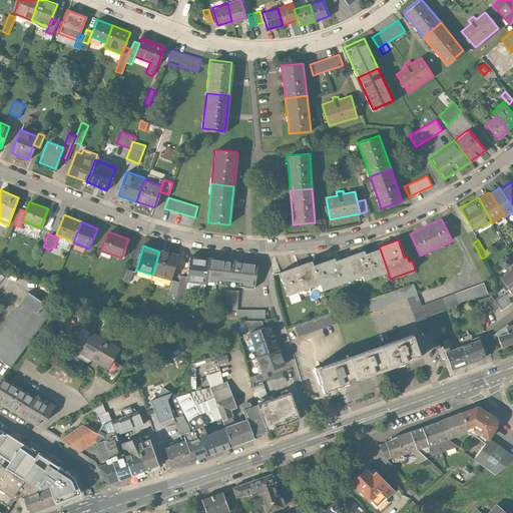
[(365,250),(347,257),(355,279),(362,277),(364,281),(388,272),(380,248),(366,253),(365,250)]
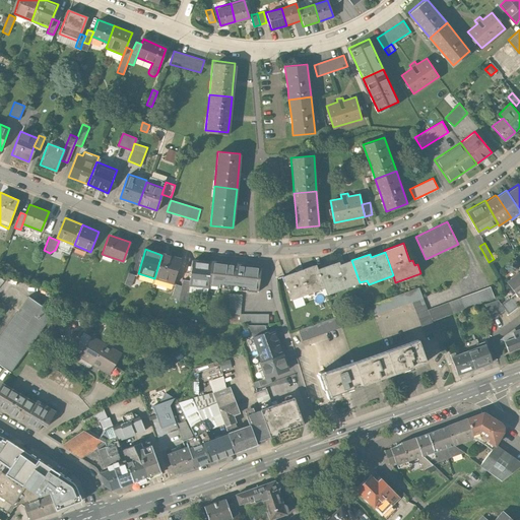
[(163,254),(161,255),(154,278),(154,279),(173,284),(181,259),(163,254)]
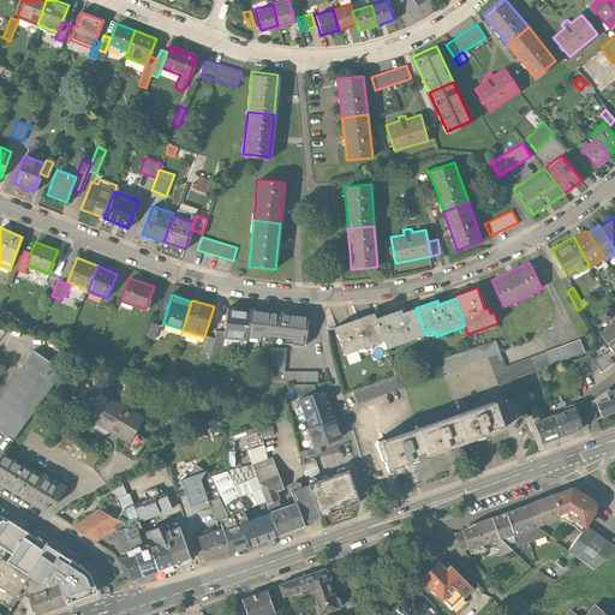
[(245,339),(249,308),(227,305),(225,332),(222,346),(244,348),(245,339)]
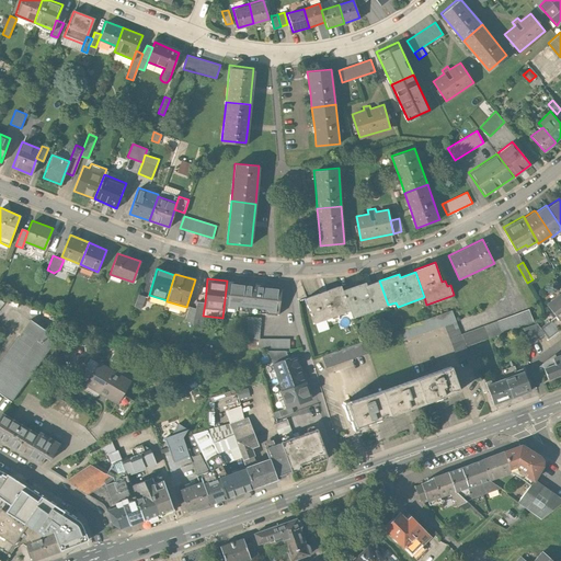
[(281,286),(227,281),(224,309),(278,315),(281,286)]
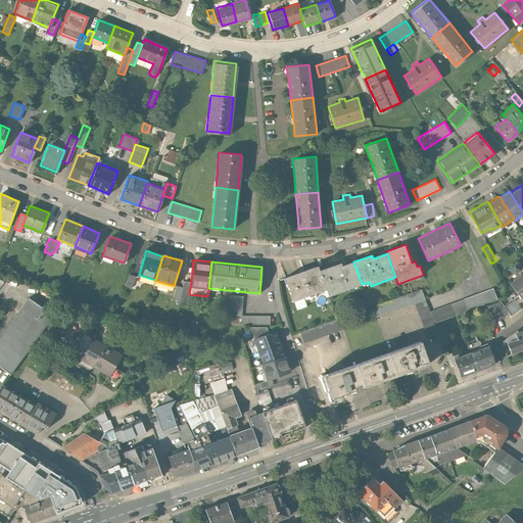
[(329,296),(362,284),(353,262),(342,266),(341,263),(320,270),(327,289),(329,296)]
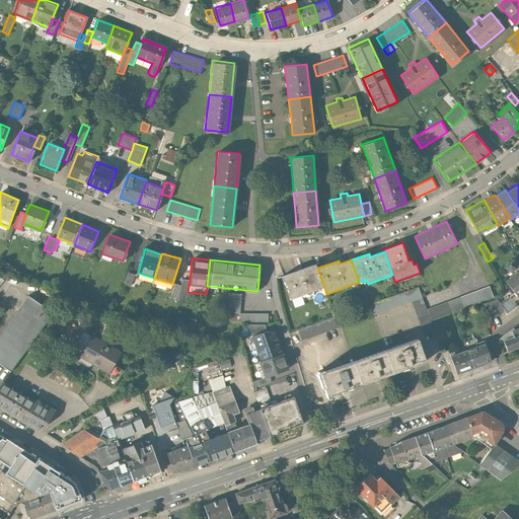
[(291,299),(324,287),(317,268),(315,264),(283,275),(291,299)]
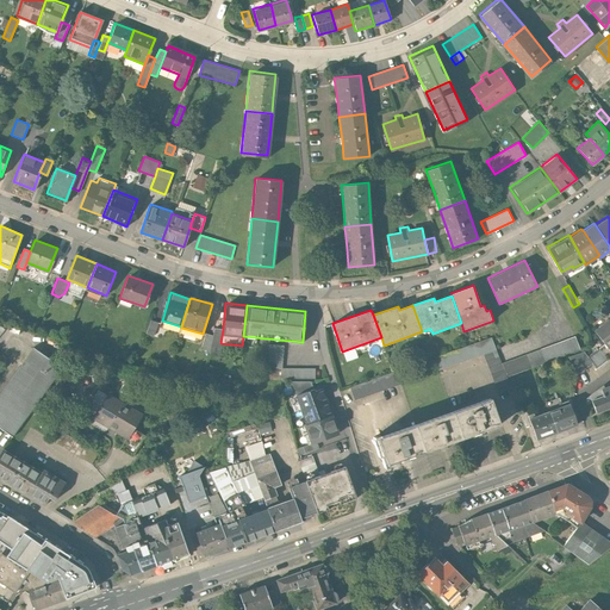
[(609,317),(593,330),(604,343),(598,348),(608,360),(609,358),(609,317)]
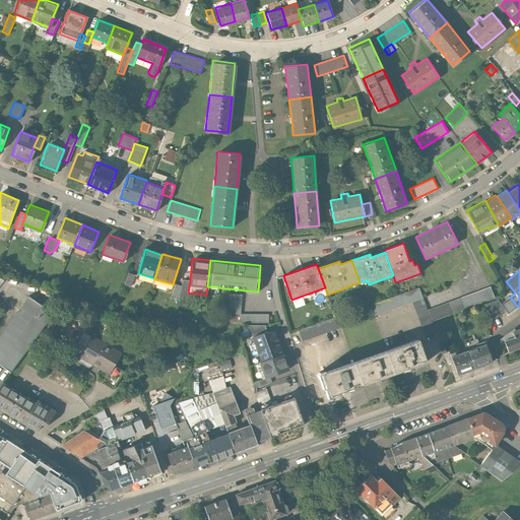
[(134,276),(128,274),(124,285),(130,287),(134,276)]
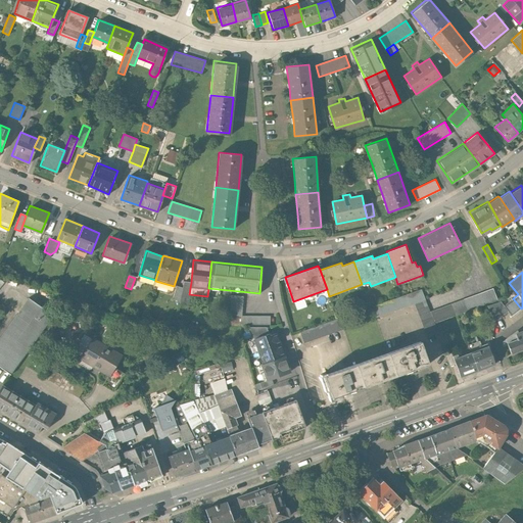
[(189,294),(191,282),(184,281),(182,287),(179,301),(178,304),(188,306),(189,294)]
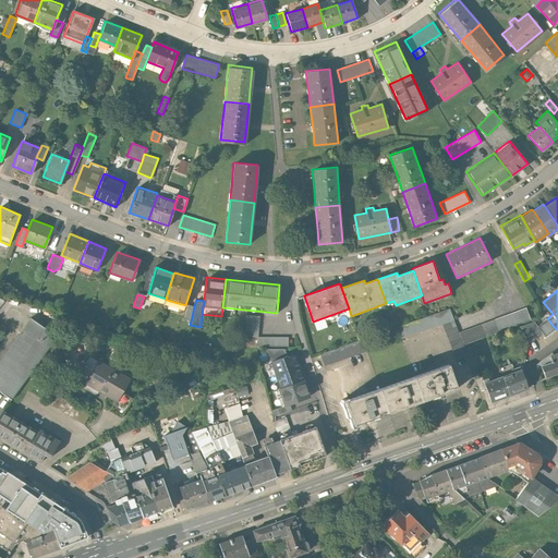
[(194,306),(187,305),(184,319),(191,322),(194,306)]
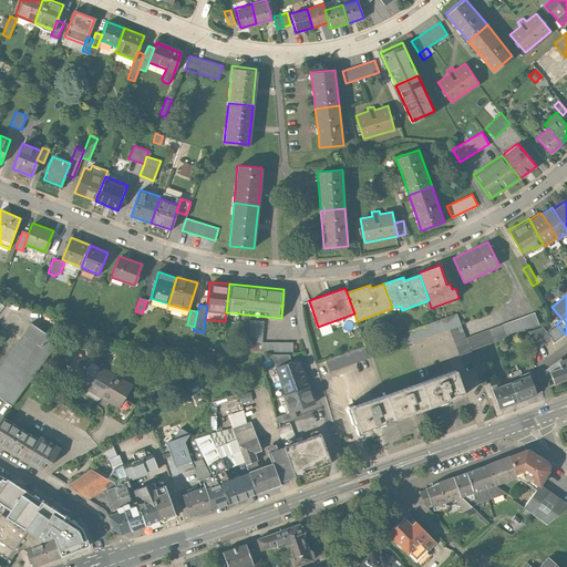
[(450,328),(464,367),(475,362),(472,350),(466,337),(457,311),(402,331),(406,344),(450,328)]
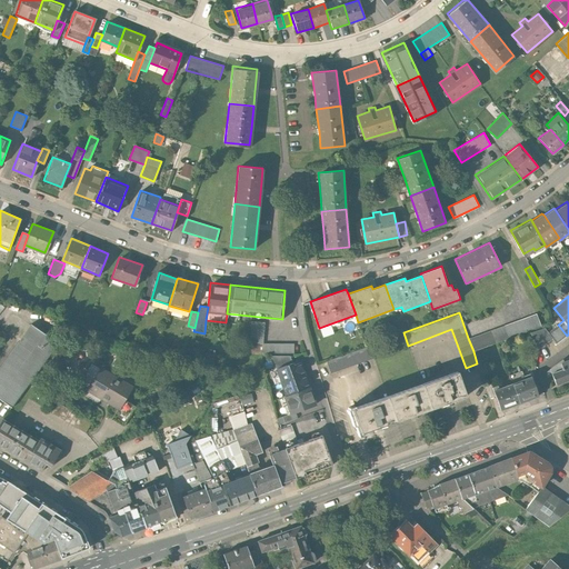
[(537,313),(468,338),(473,351),(541,326),(537,313)]
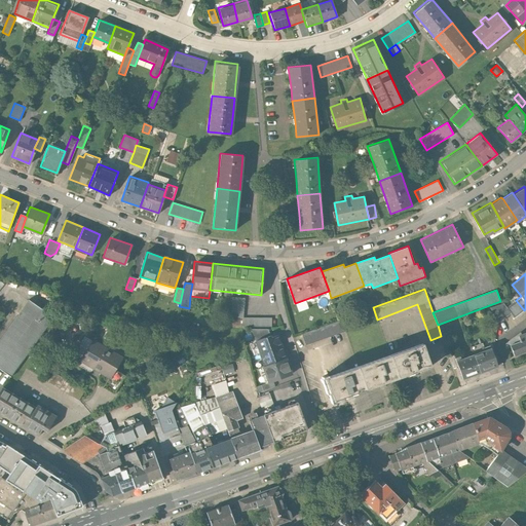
[(243,298),(231,297),(230,316),(242,317),(243,298)]
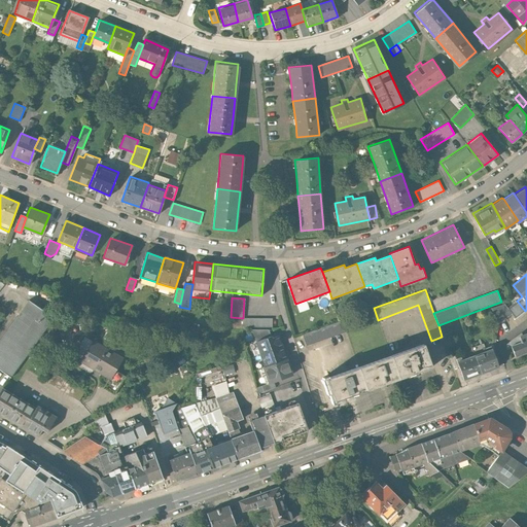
[(0,369),(10,377),(29,351),(54,317),(27,300),(0,336),(0,369)]
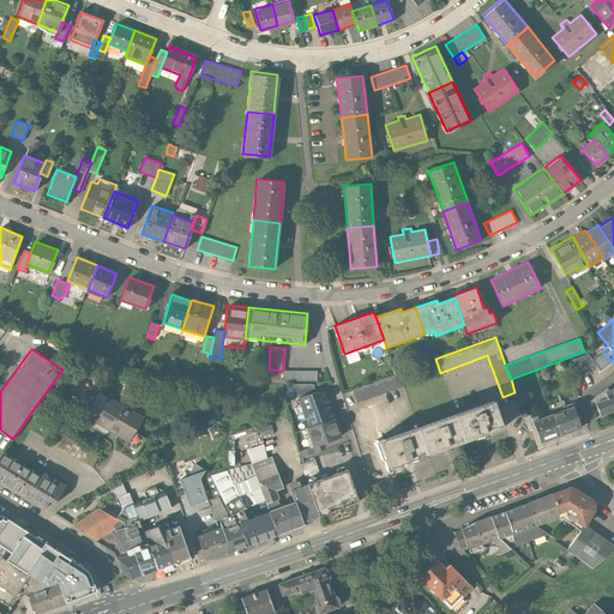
[(612,362),(602,350),(591,359),(596,365),(601,371),(612,362)]
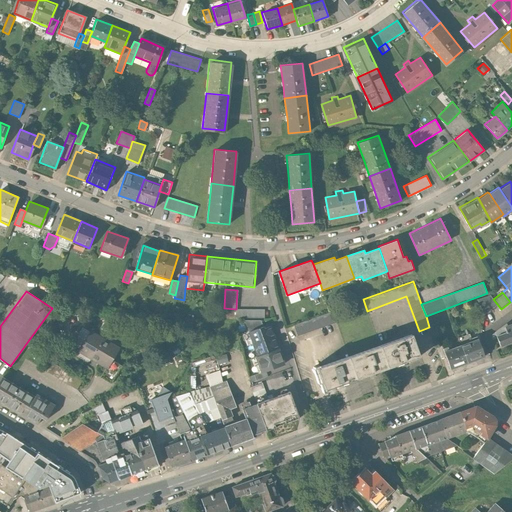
[(497,304),(493,299),(490,295),(478,299),(483,315),(497,304)]
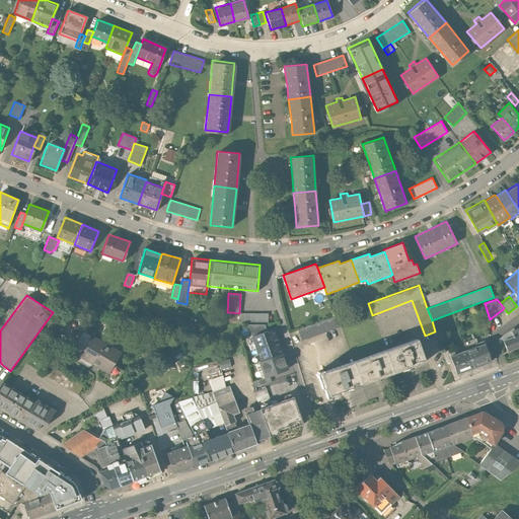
[(268,313),(240,313),(240,324),(268,324),(268,313)]
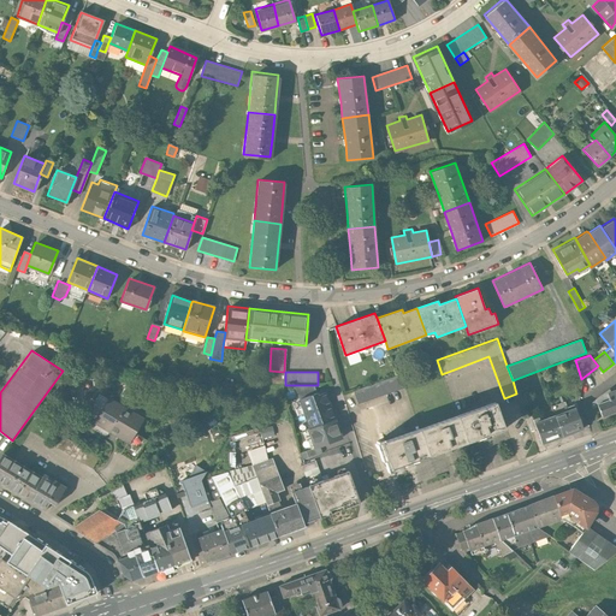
[(401,374),(353,391),(357,403),(404,386),(401,374)]
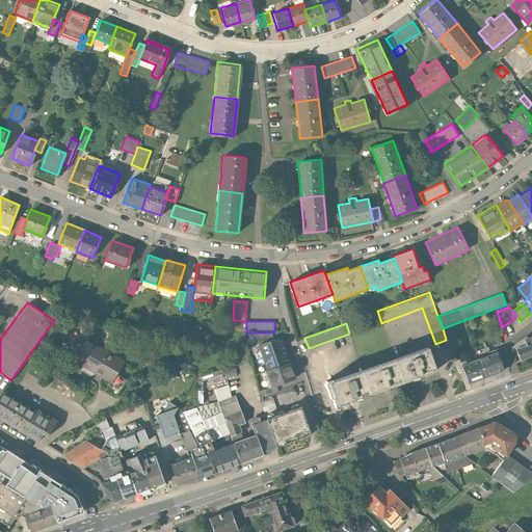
[(180,326),(169,324),(168,333),(178,334),(180,326)]
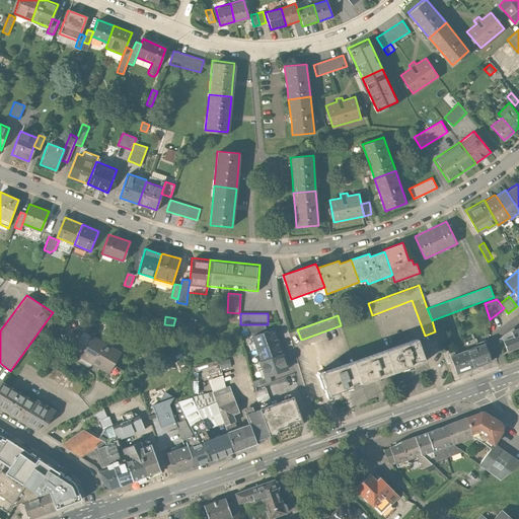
[(518,326),(512,330),(514,336),(503,340),(507,351),(518,346),(518,326)]
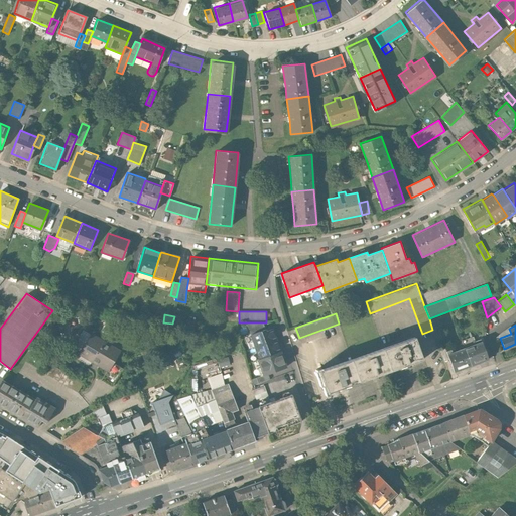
[(256,347),(276,339),(272,329),(266,331),(265,329),(251,334),(256,347)]
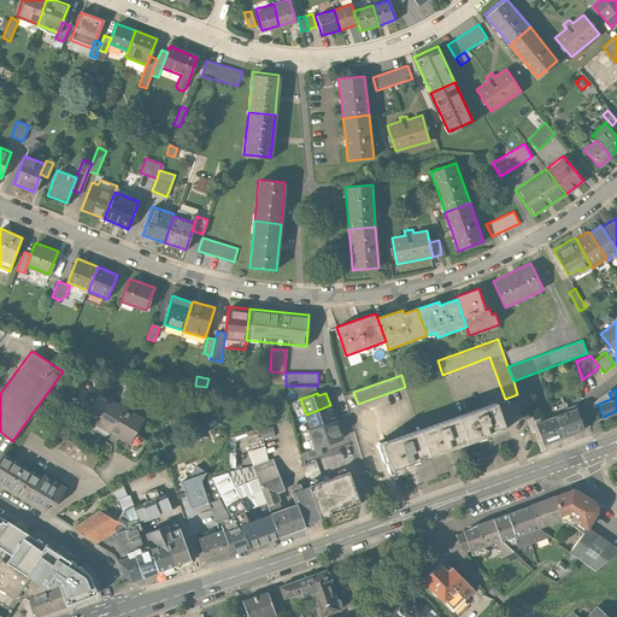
[(144,418),(107,398),(94,423),(129,444),(135,434),(144,418)]
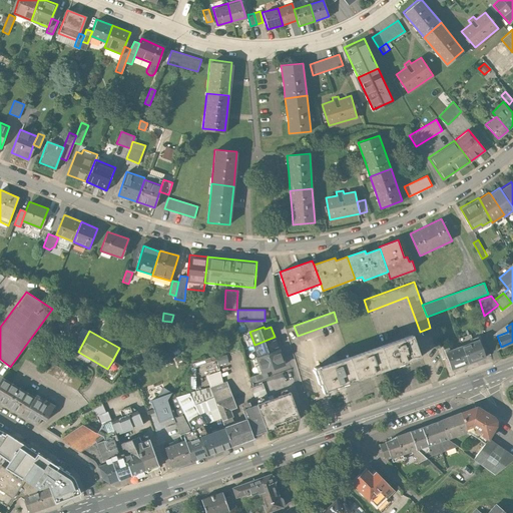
[(350,357),(318,368),(325,390),(326,391),(339,386),(340,390),(343,389),(345,388),(344,384),(358,379),(370,375),(372,378),(374,377),(377,377),(375,373),(390,368),(401,364),(403,367),(406,366),(408,365),(407,362),(421,357),(413,334),(382,345),(350,357)]
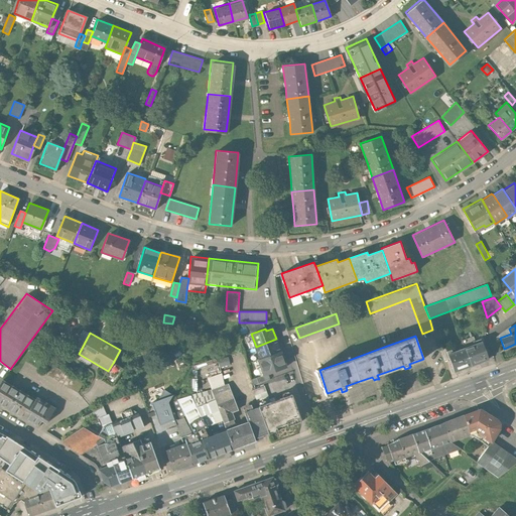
[(260,359),(281,351),(276,339),(256,347),(260,359)]
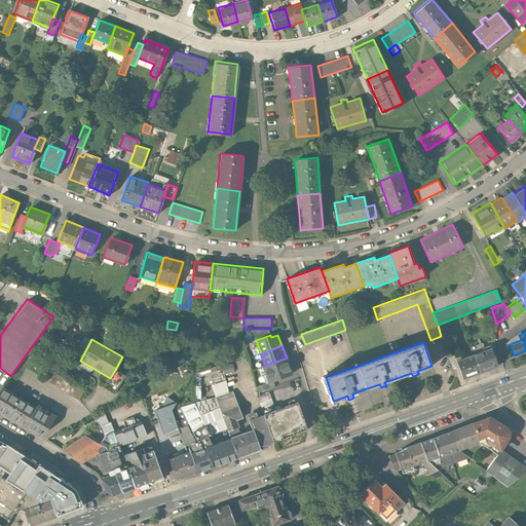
[(475,353),(481,372),(498,365),(491,346),(475,353)]
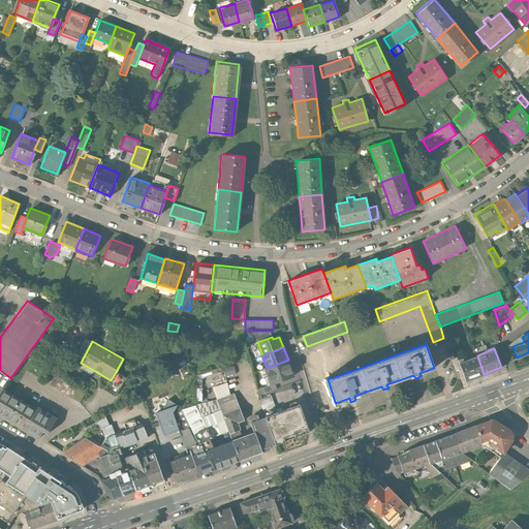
[(154,361),(151,354),(143,359),(146,365),(154,361)]
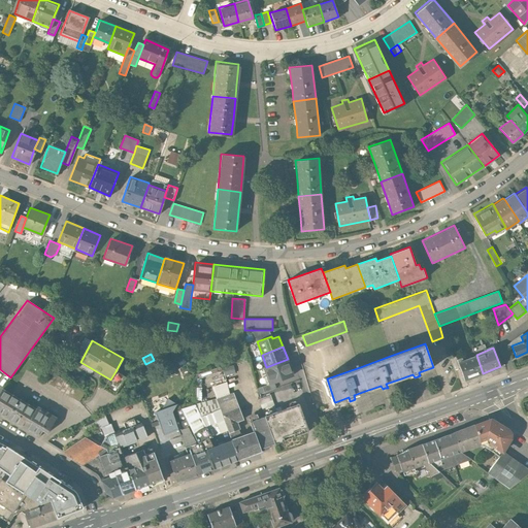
[(460,367),(458,361),(456,355),(451,357),(455,369),(460,367)]
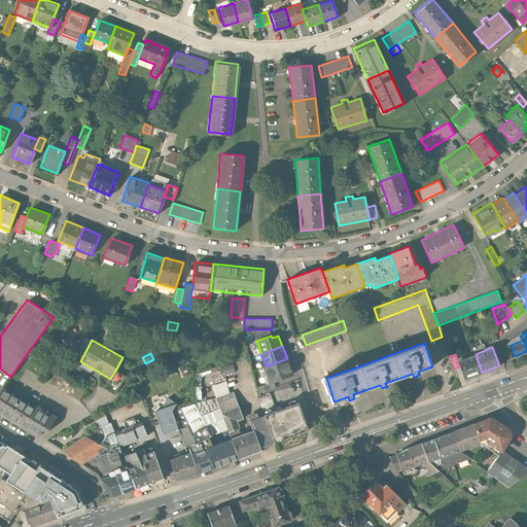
[(476,354),(457,360),(459,366),(464,379),(482,373),(476,354)]
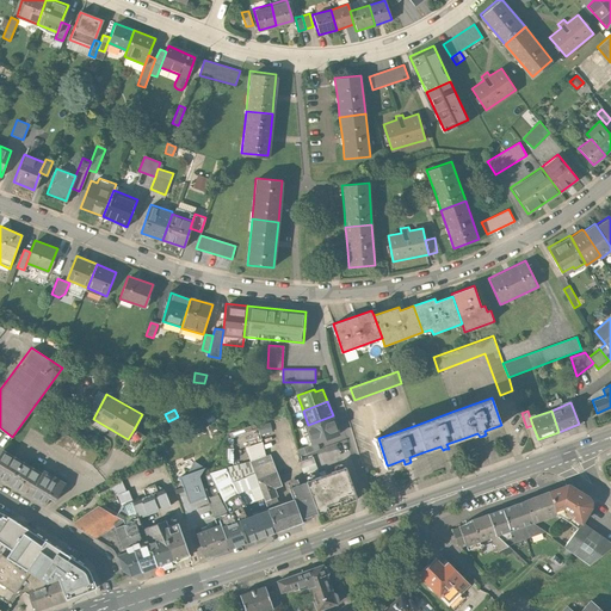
[(306,425),(312,443),(339,433),(333,415),(308,425),(306,425)]
